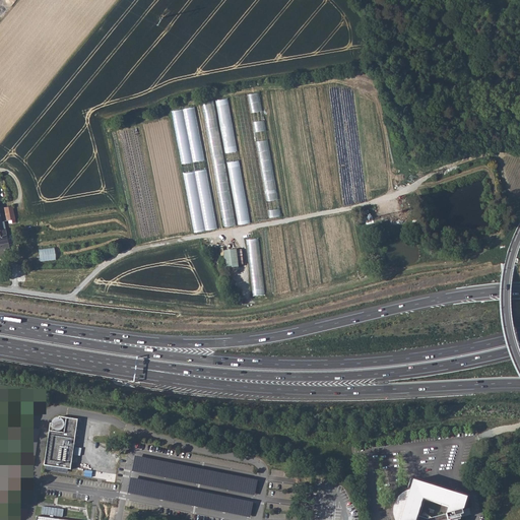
[(279,219),(259,94),(247,96),(267,221),(279,219)]
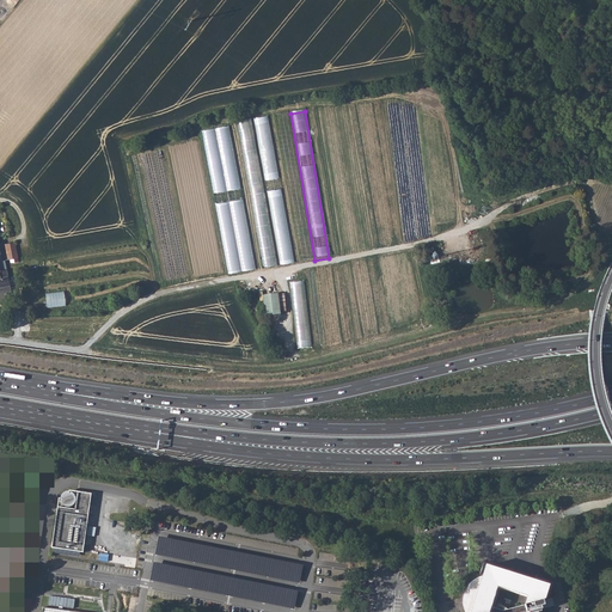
[(274,116),(299,263),(312,261),(288,114),(274,116)]
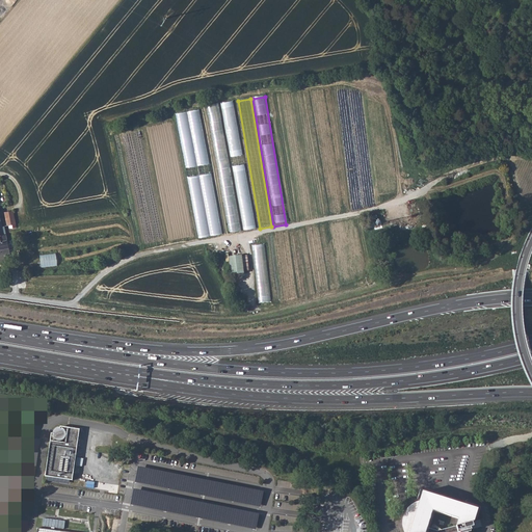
[(254,230),(232,102),(220,104),(241,232),(254,230)]
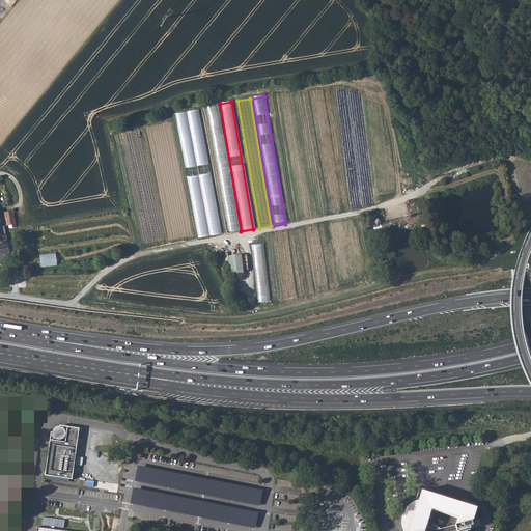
[(239,231),(218,104),(205,106),(226,233),(239,231)]
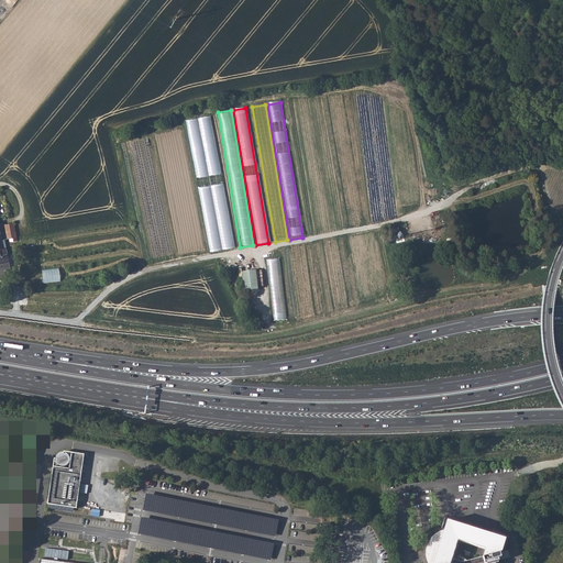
[(233,249),(210,118),(185,121),(208,253),(233,249)]
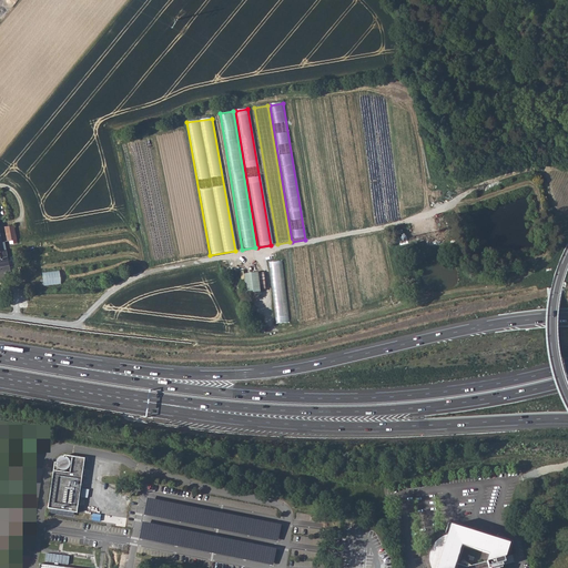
[(14,239),(14,242),(19,241),(14,223),(7,224),(9,240),(14,239)]
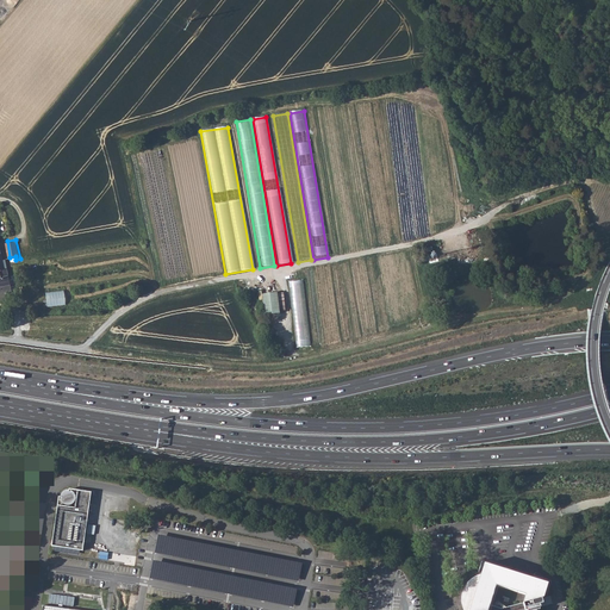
[(0,251),(0,271),(6,269),(5,267),(7,267),(10,267),(10,265),(8,263),(5,263),(2,251),(0,251)]
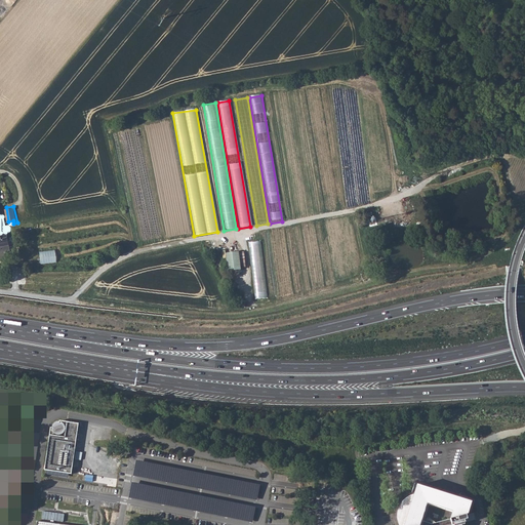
[(0,248),(1,252),(11,249),(8,237),(6,237),(5,232),(0,233),(0,248)]
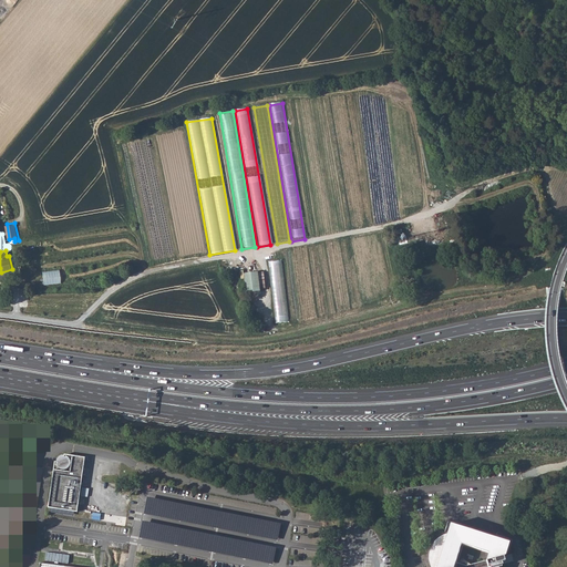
[(286,325),(279,261),(266,264),(272,326),(286,325)]
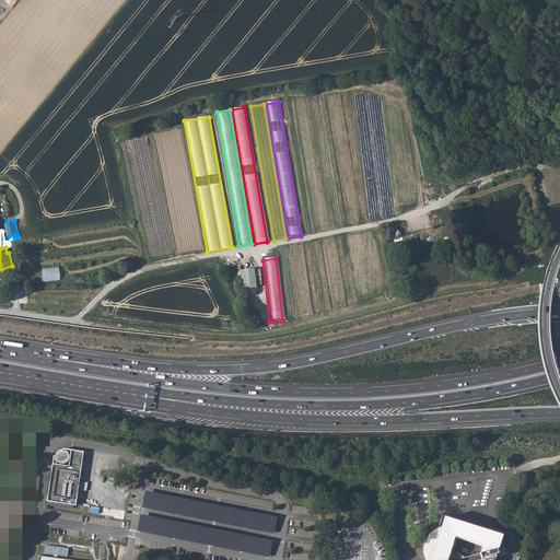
[(43,267),(44,280),(60,279),(60,266),(43,267)]
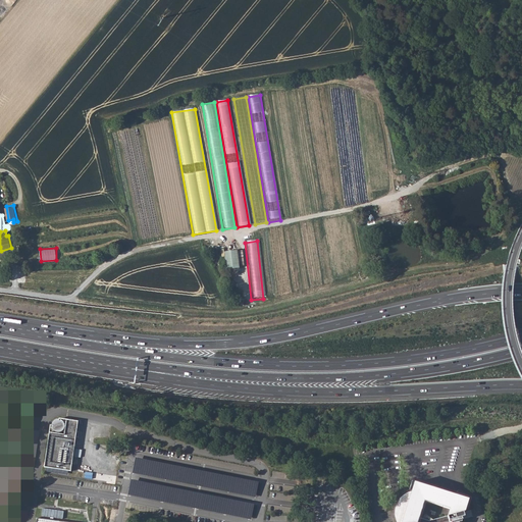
[(226,255),(228,273),(242,272),(240,254),(226,255)]
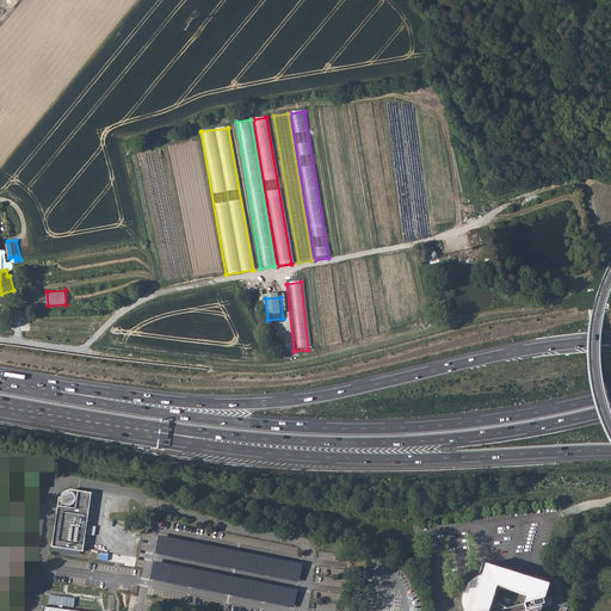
[(67,505),(71,504),(72,501),(73,499),(73,495),(72,493),(69,491),(67,489),(65,489),(61,491),(60,493),(59,495),(59,499),(60,501),(62,504),(65,505),(67,505)]
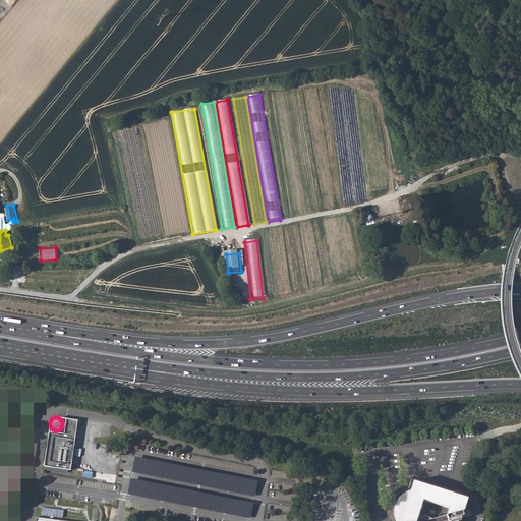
[(43,465),(69,469),(76,419),(64,418),(62,432),(48,430),(43,465)]
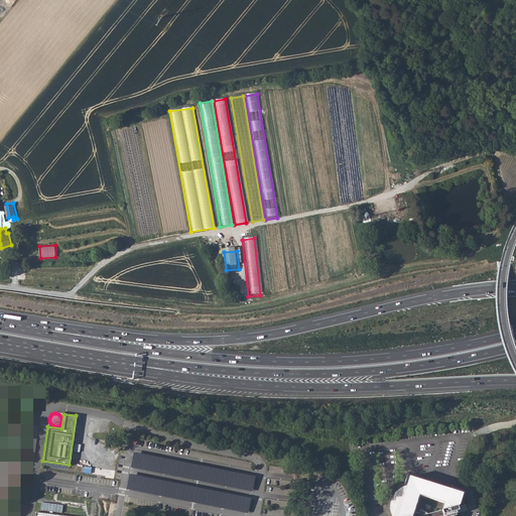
[(392,515),(456,515),(458,512),(457,510),(460,510),(458,505),(461,505),(464,493),(410,476),(407,485),(402,487),(399,489),(395,492),(391,498),(390,502),(390,509),(392,514),(392,515)]
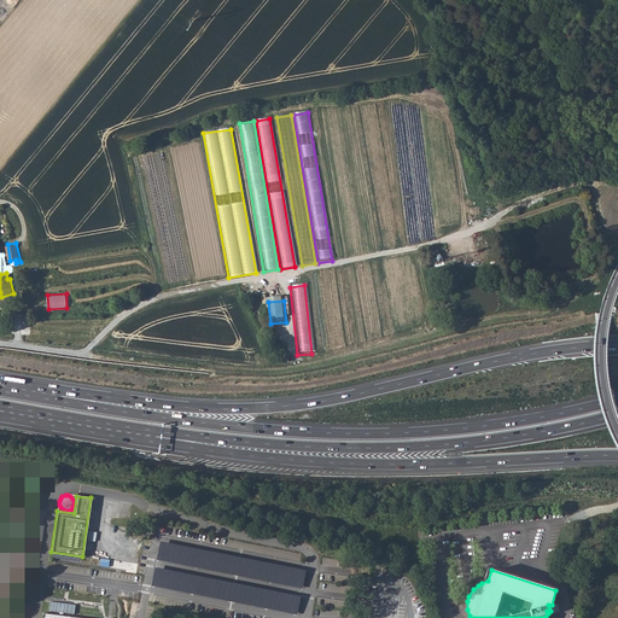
[(51,601),(50,611),(57,611),(56,614),(64,614),(65,602),(51,601)]
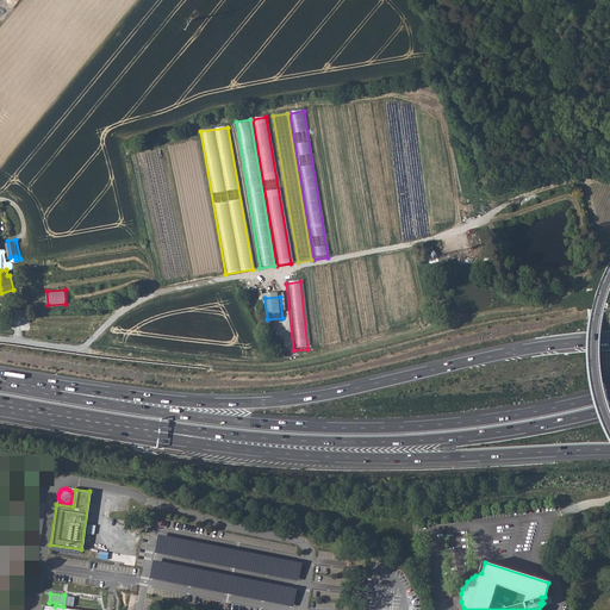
[(541,605),(553,602),(552,595),(545,597),(541,597),(543,603),(540,603),(541,605)]
